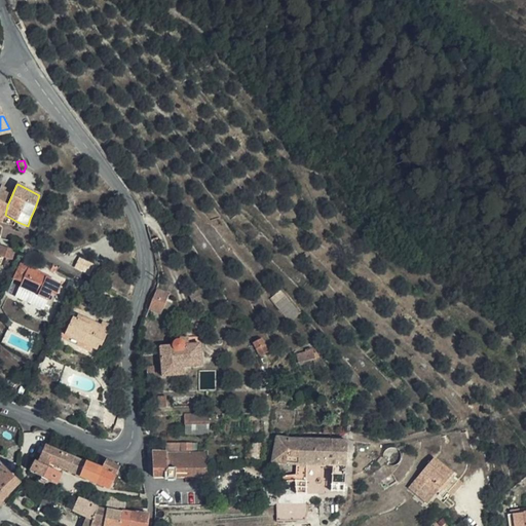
[(0,201),(0,223),(1,225),(3,221),(14,227),(17,222),(5,215),(7,205),(0,201)]
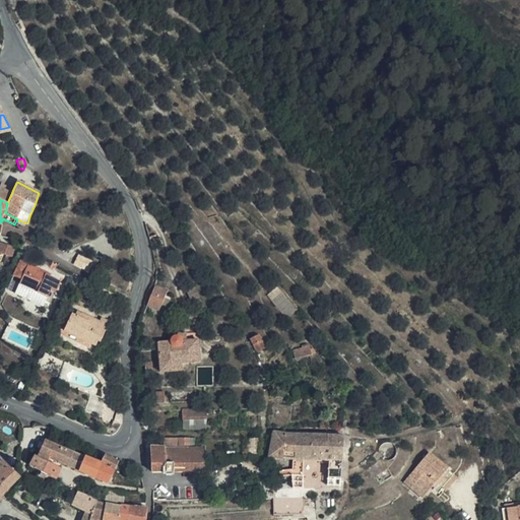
[(0,253),(12,257),(15,249),(0,243),(0,253)]
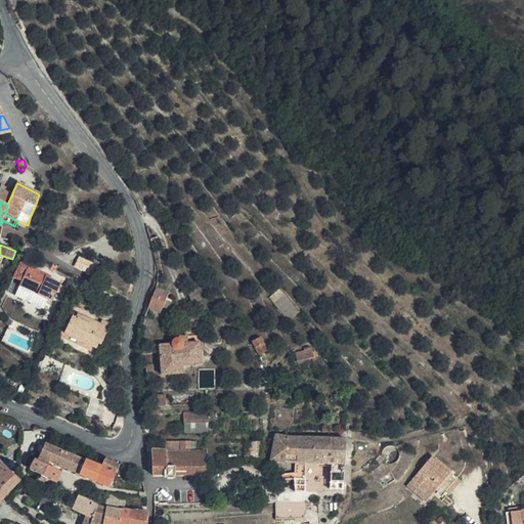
[(88,272),(91,264),(80,258),(77,266),(88,272)]
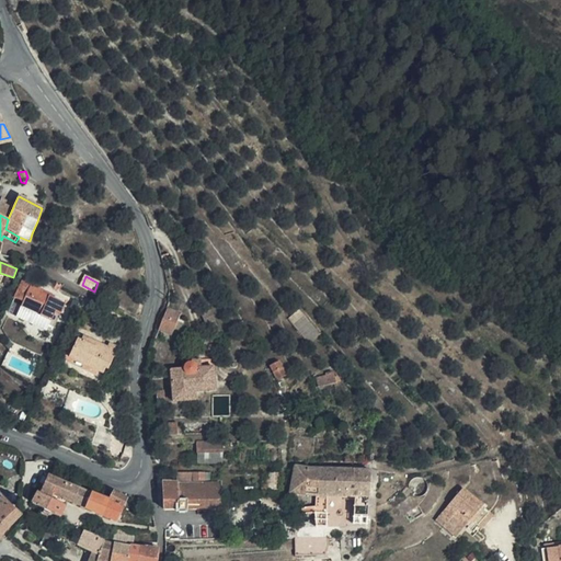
[(20,307),(31,312),(50,322),(55,311),(61,313),(65,304),(41,293),(42,290),(31,285),(30,287),(21,283),(14,298),(22,302),(20,307)]
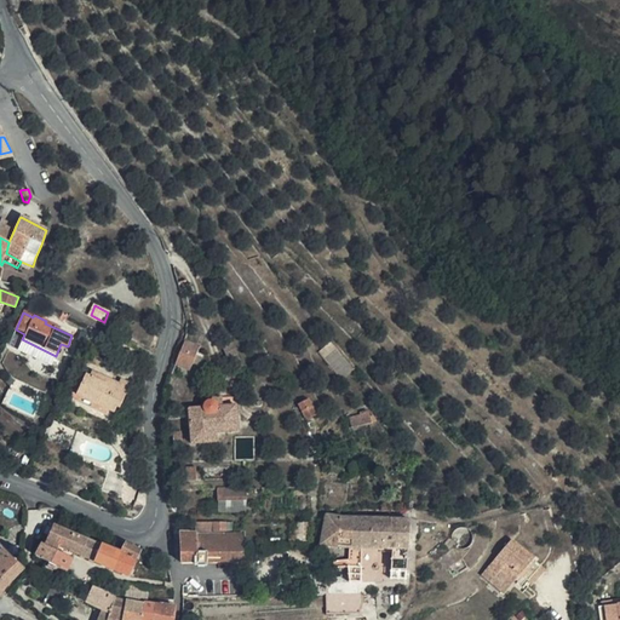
[(179,343),(172,363),(190,369),(199,346),(181,339),(179,343)]
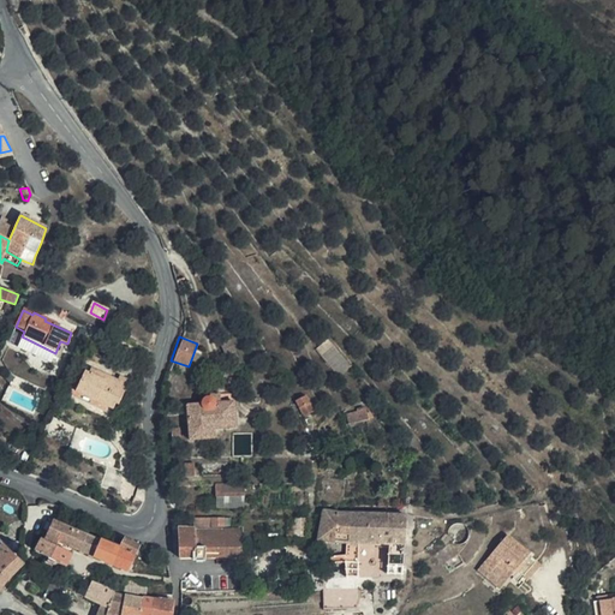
[(236,352),(230,341),(220,346),(226,357),(236,352)]
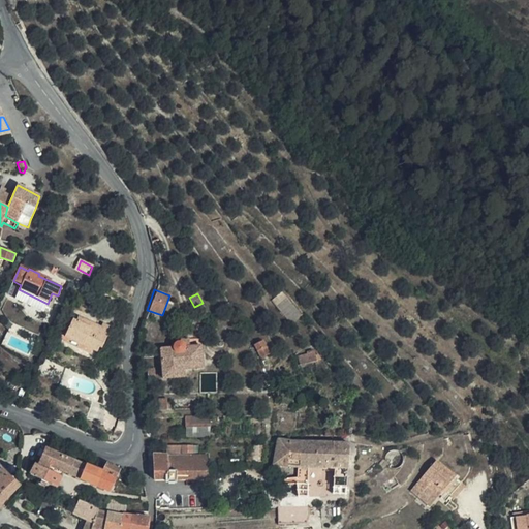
[(48,304),(29,294),(25,304),(43,312),(48,304)]
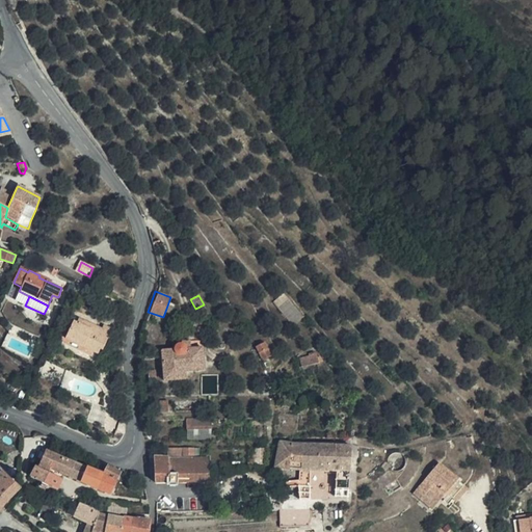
[(59,342),(92,358),(96,353),(104,357),(106,352),(103,350),(112,329),(103,325),(102,329),(78,319),(77,322),(74,321),(67,337),(62,335),(59,342)]
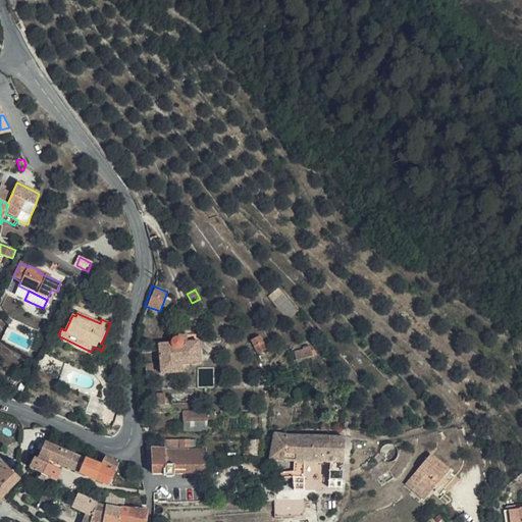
[(181,342),(187,341),(186,333),(177,333),(177,336),(179,336),(180,337),(180,338),(181,340),(181,342)]
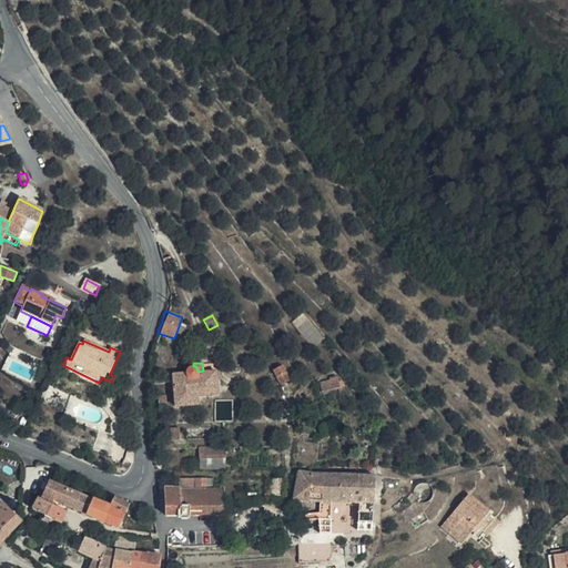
[(216,371),(203,371),(198,372),(198,369),(196,368),(196,367),(195,366),(193,366),(192,365),(191,366),(190,366),(189,367),(188,368),(188,369),(186,371),(186,372),(188,373),(172,374),(173,397),(195,395),(217,394),(216,371)]
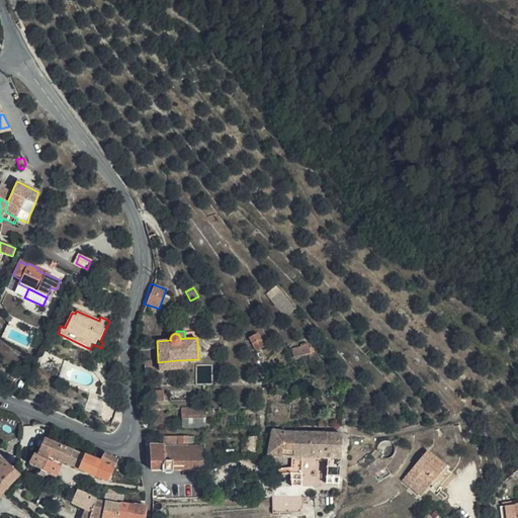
[(265,349),(258,336),(248,340),(255,354),(265,349)]
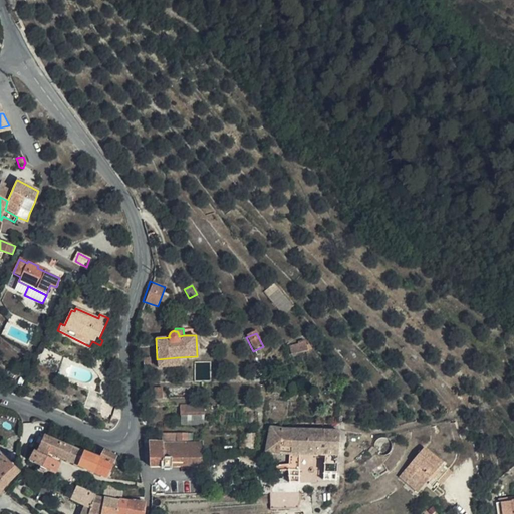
[(92,341),(89,346),(97,349),(100,345),(92,341)]
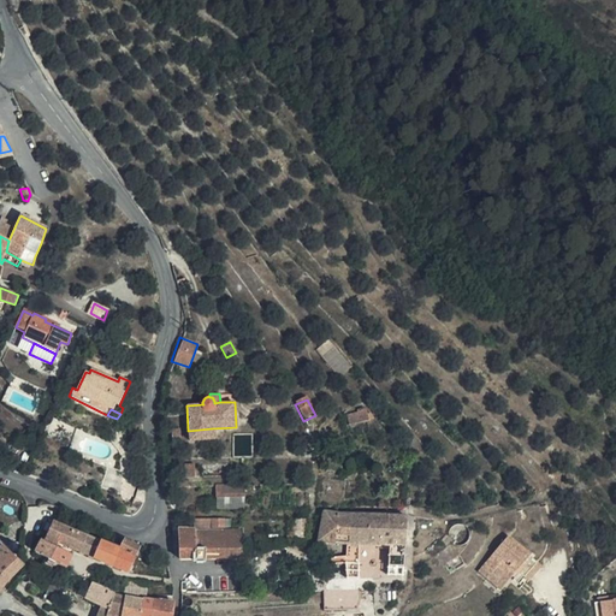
[(213,439),(212,428),(188,431),(189,442),(213,439)]
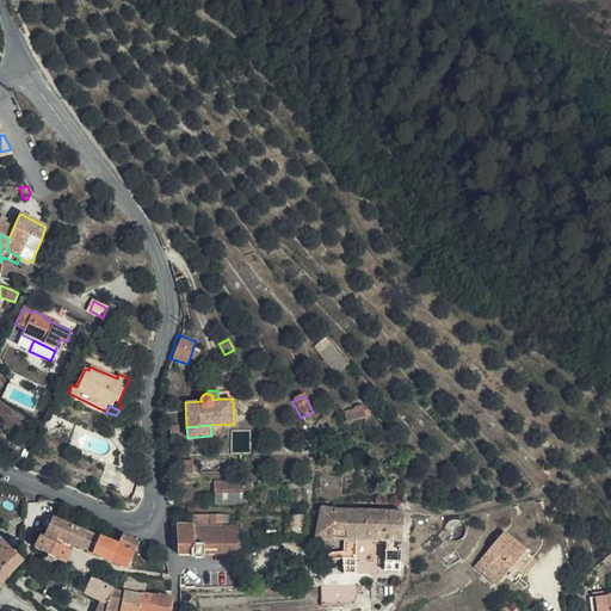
[(179,438),(178,426),(168,427),(170,439),(179,438)]
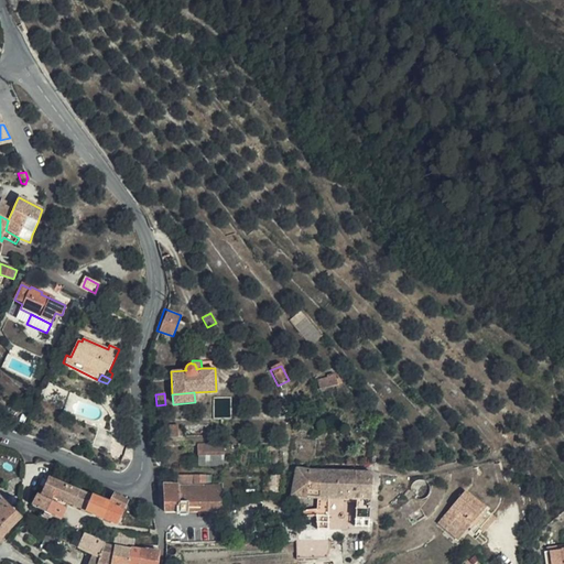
[(179,437),(177,424),(170,425),(171,437),(179,437)]
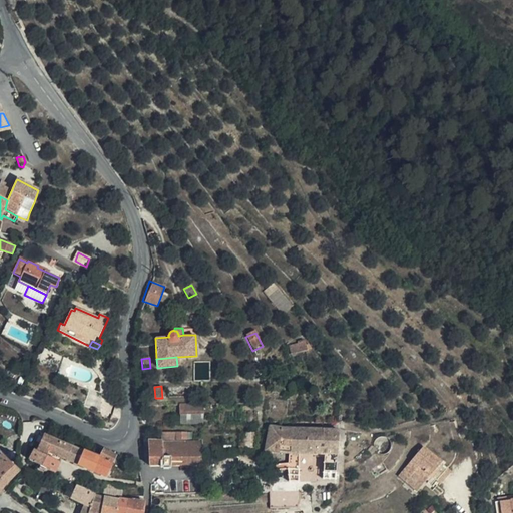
[(180,404),(180,414),(204,413),(204,403),(180,404)]
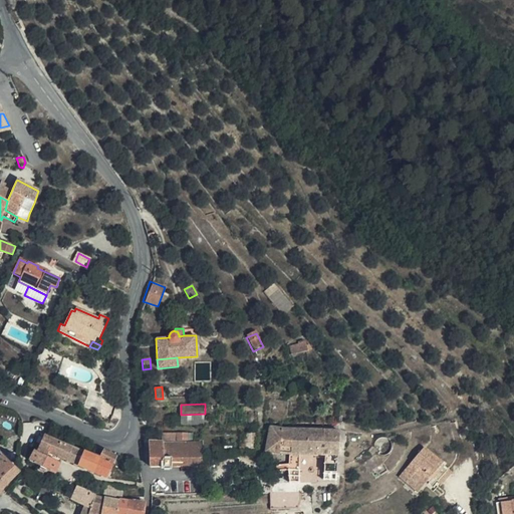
[(181,415),(182,427),(205,426),(205,414),(181,415)]
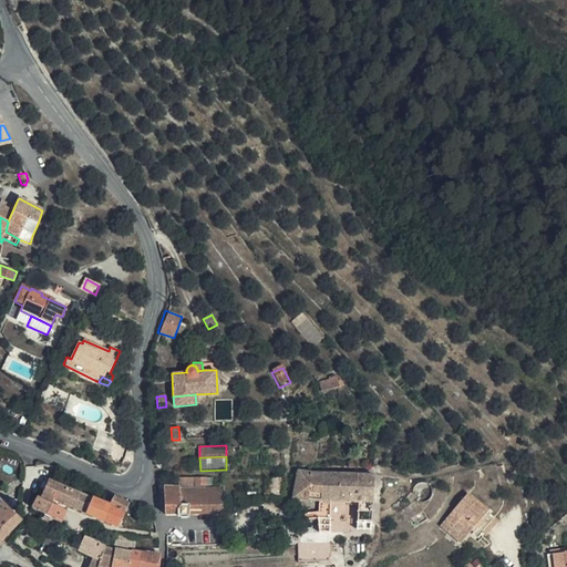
[(297,470),(291,500),(317,501),(317,512),(317,521),(317,532),(328,532),(328,518),(328,502),(333,502),(340,502),(357,503),(356,523),(370,523),(373,474),(313,472),(297,470)]
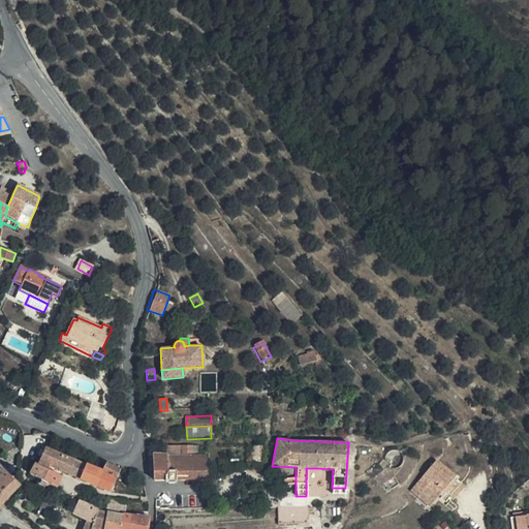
[(53,467),(59,453),(47,447),(42,446),(40,450),(43,452),(39,462),(53,467)]
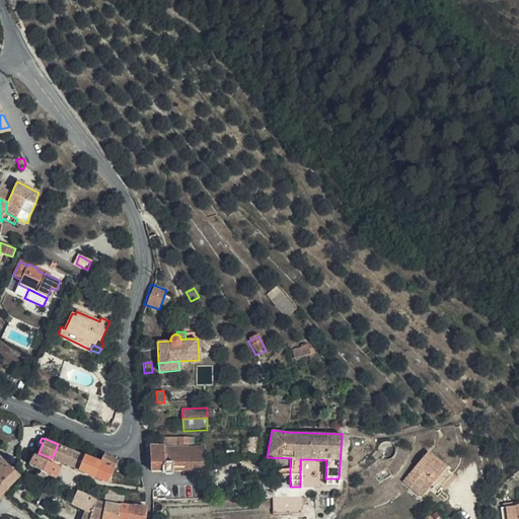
[(67,465),(73,451),(58,444),(52,458),(67,465)]
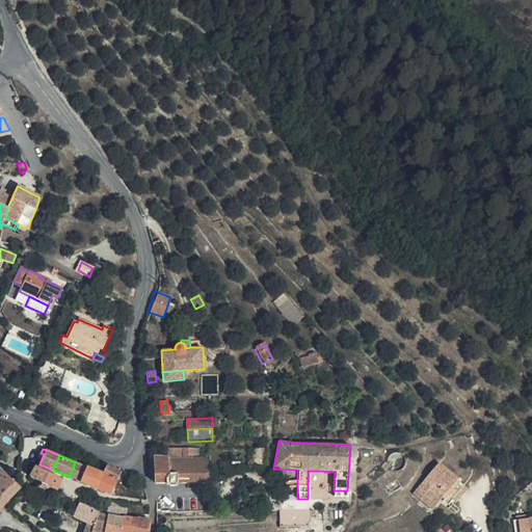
[(155,483),(207,482),(206,470),(207,456),(171,457),(171,455),(167,455),(152,455),(155,483)]
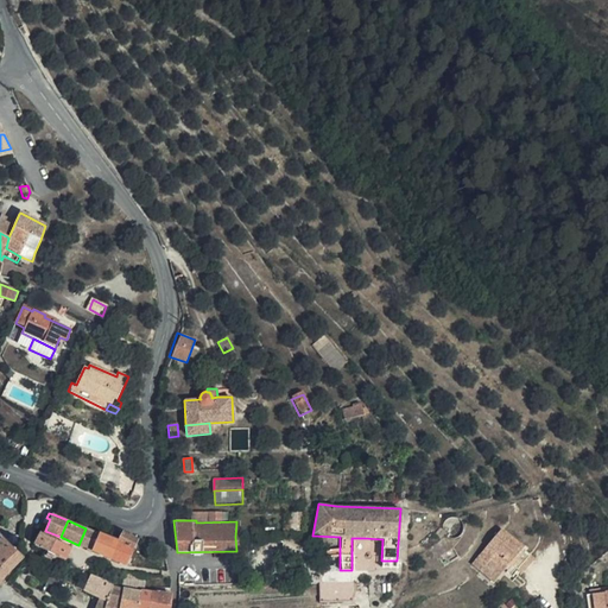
[(494,582),(525,545),(502,526),(472,563),(494,582)]
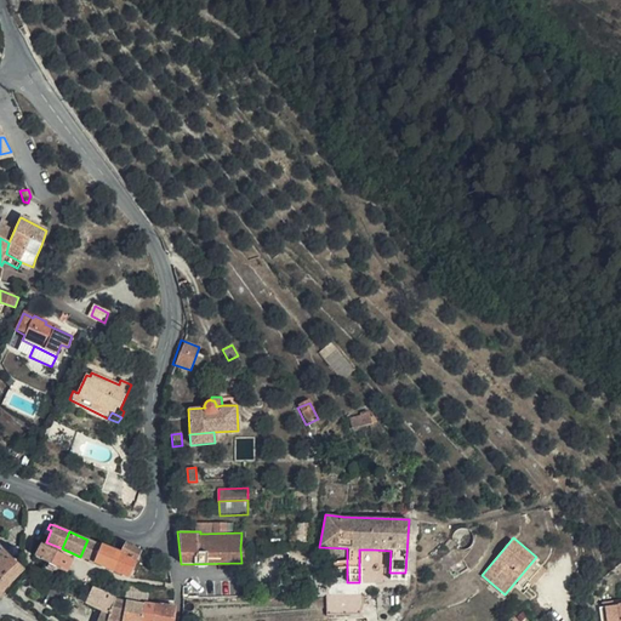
[(110,570),(119,552),(87,540),(80,557),(97,564),(110,570)]
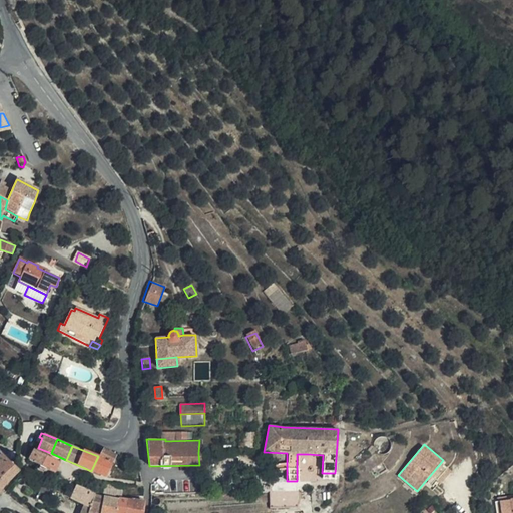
[(103,449),(99,457),(113,463),(113,462),(116,456),(103,449)]
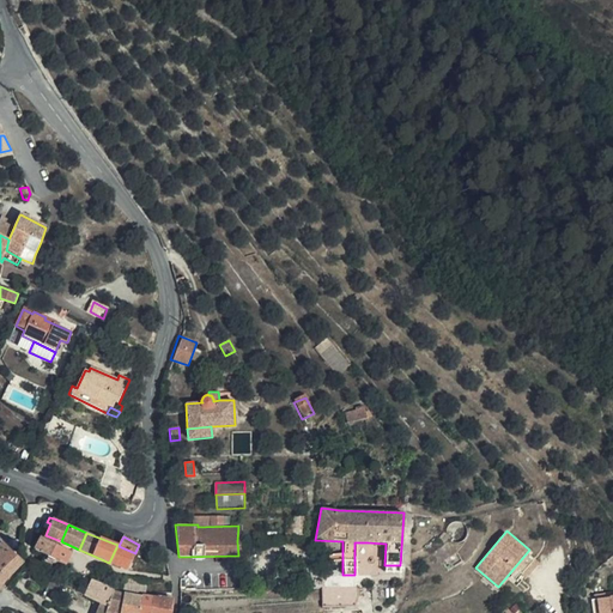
[(42,538),(36,551),(47,557),(43,563),(53,568),(55,562),(65,566),(66,565),(72,553),(42,538)]
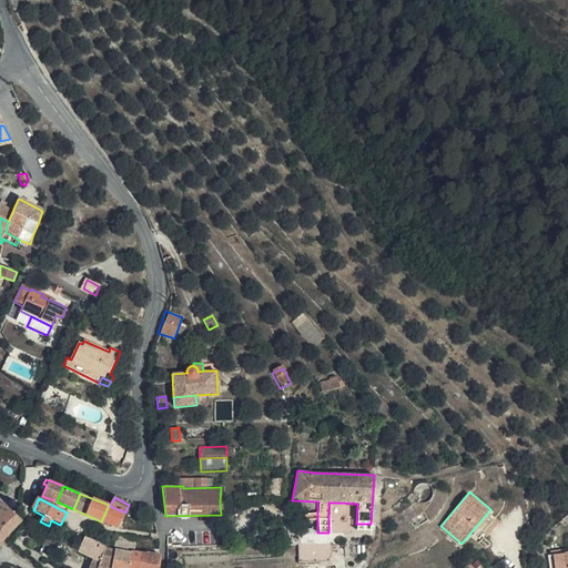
[(125,513),(110,506),(109,505),(101,521),(119,528),(125,513)]
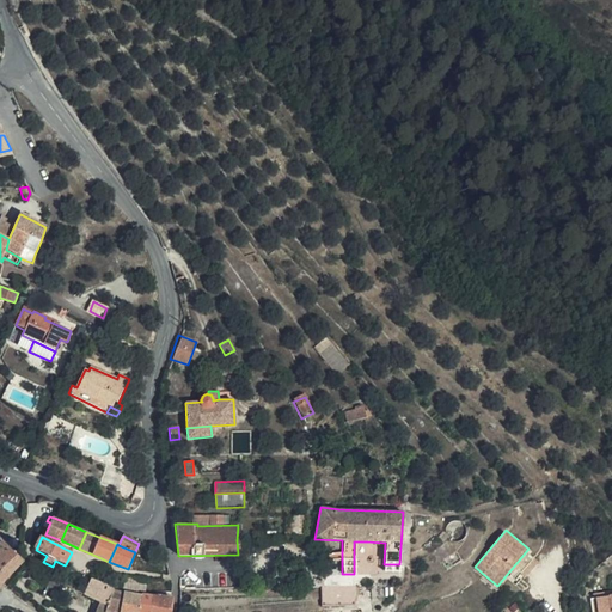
[(0,557),(0,586),(23,561),(8,549),(0,557)]
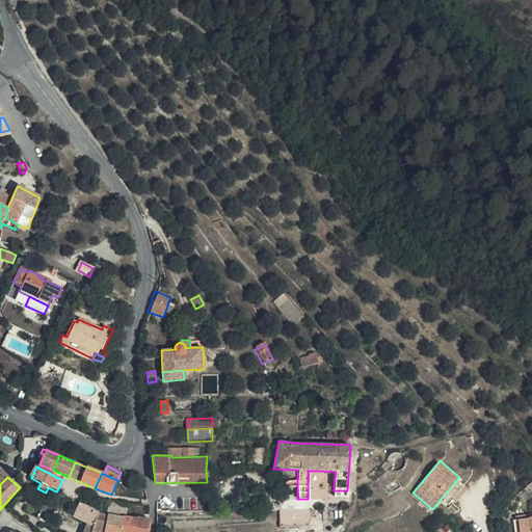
[(128,503),(108,501),(107,512),(109,513),(125,515),(127,515),(127,514),(128,503)]
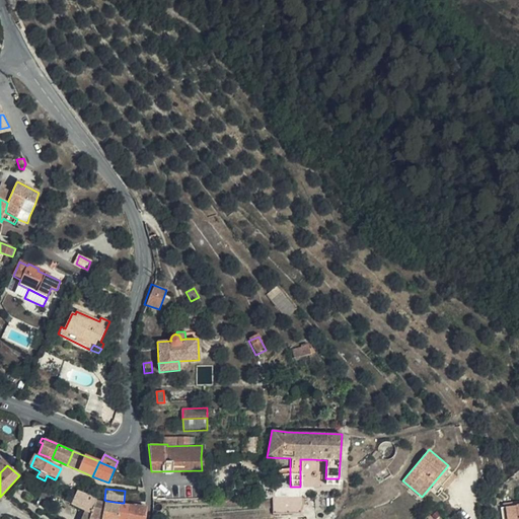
[(45,490),(41,496),(40,498),(45,501),(49,493),(45,490)]
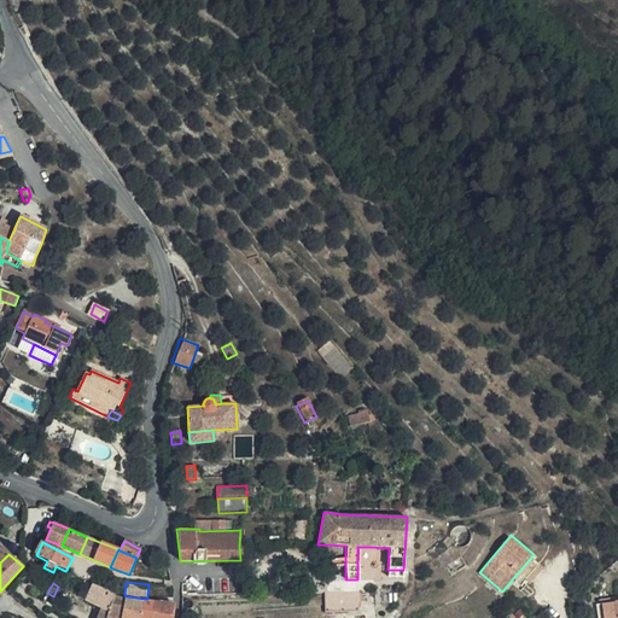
[(98,588),(93,586),(87,598),(85,595),(82,599),(103,608),(110,612),(116,595),(108,592),(98,588)]
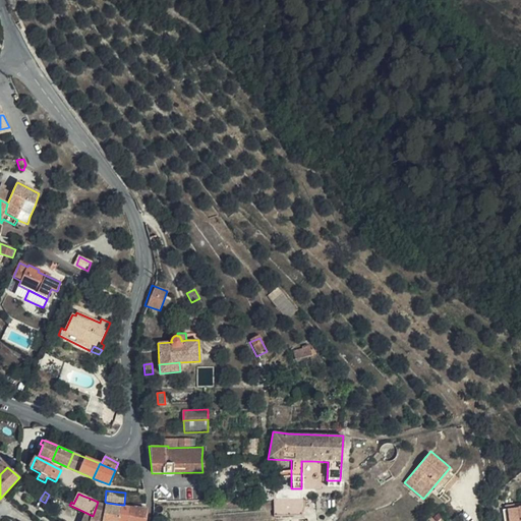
[(305,508),(304,500),(291,500),(274,500),(275,516),(302,515),(305,508)]
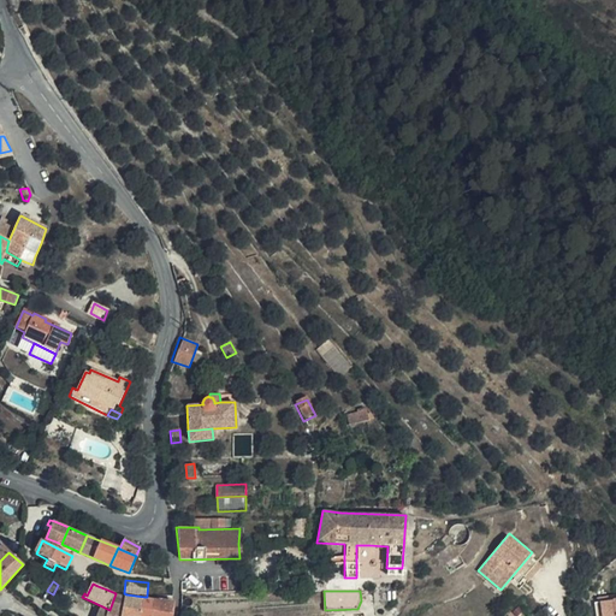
[(122,615),(126,598),(123,597),(123,596),(116,593),(110,610),(107,615),(122,615)]
